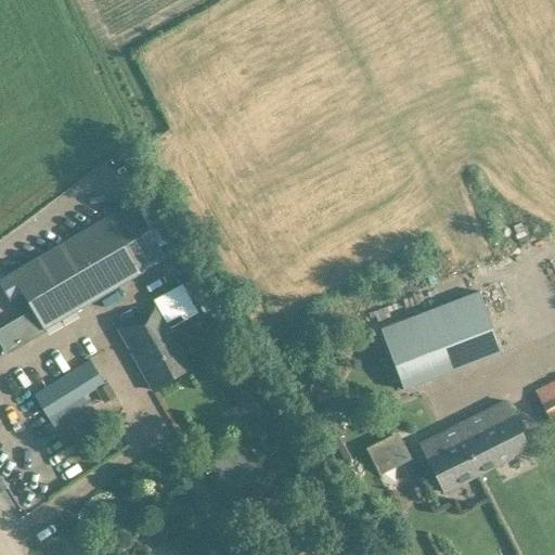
[(134,203),(103,220),(28,265),(0,280),(0,284),(10,300),(21,294),(30,310),(0,327),(0,341),(7,352),(61,321),(136,276),(167,258),(134,203)]
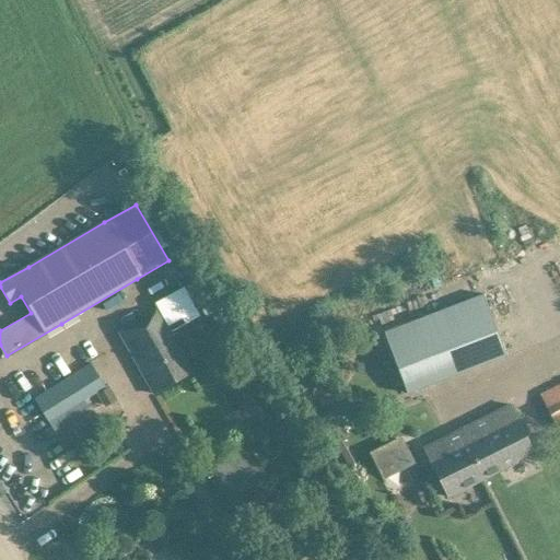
[(184,287),(155,303),(172,331),(200,316),(184,287)]
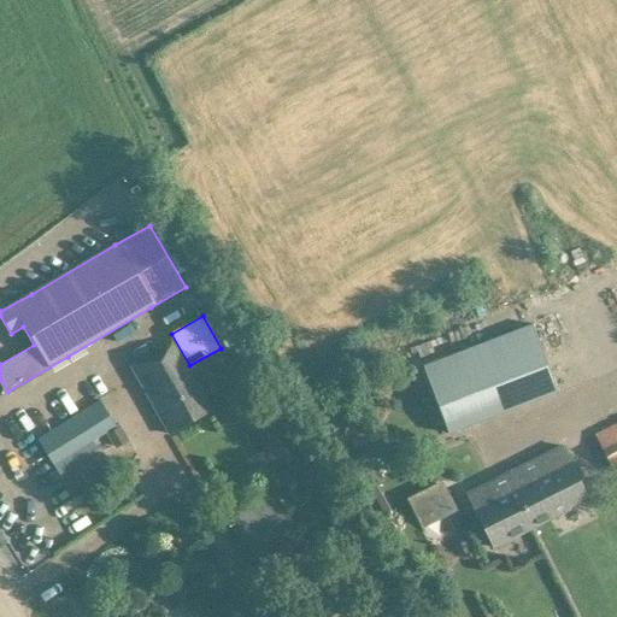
[(533,321),(423,365),(448,432),(559,391),(533,321)]
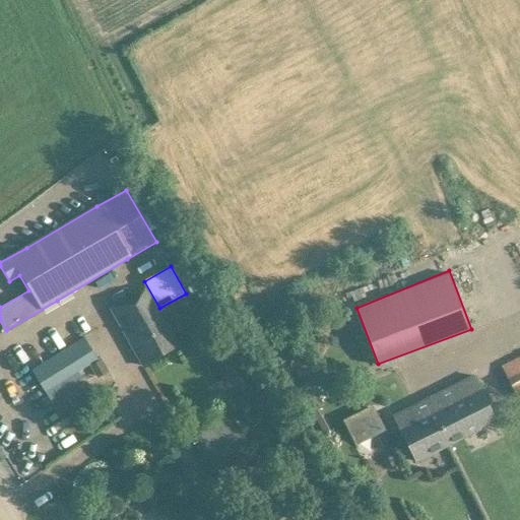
[(178,346),(146,290),(135,297),(133,295),(113,307),(127,331),(124,332),(142,366),(178,346)]
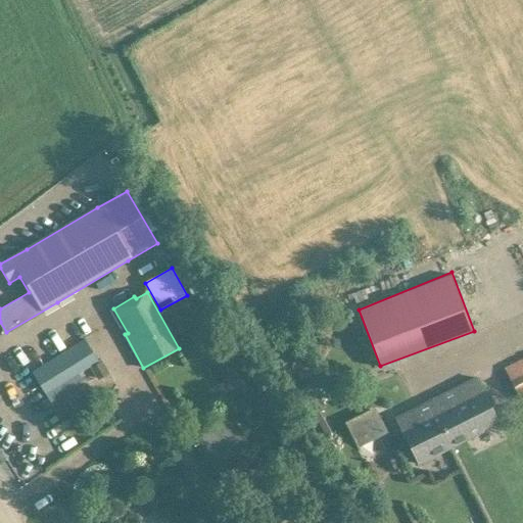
[(198,296),(210,317),(219,312),(207,292),(198,296)]
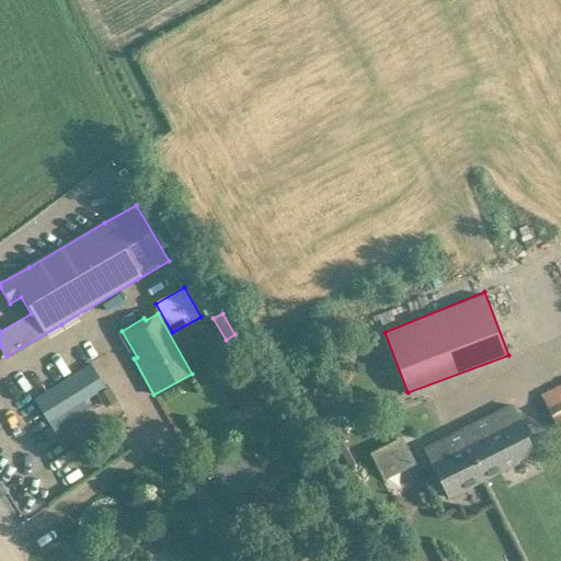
[(48,423),(83,400),(105,387),(91,364),(54,388),(34,400),(48,423)]
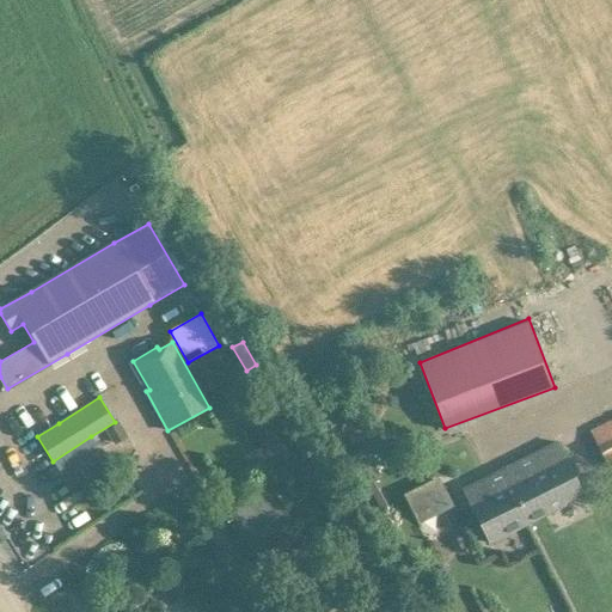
[(611,473),(611,420),(589,432),(611,473)]
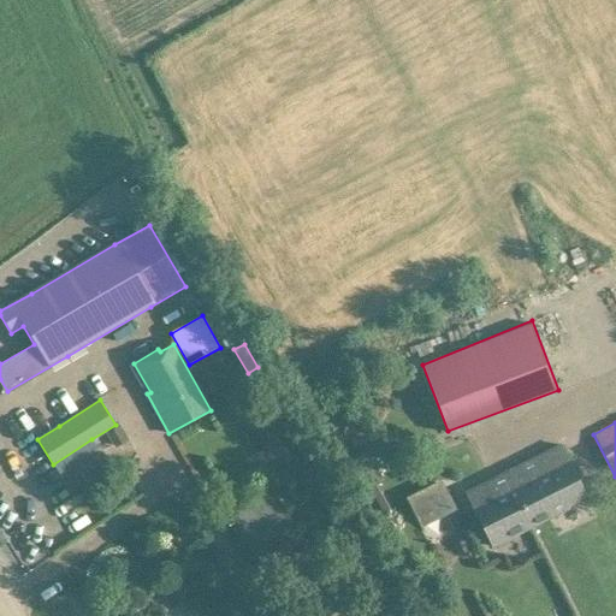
[(120,427),(110,433),(118,448),(130,440),(120,427)]
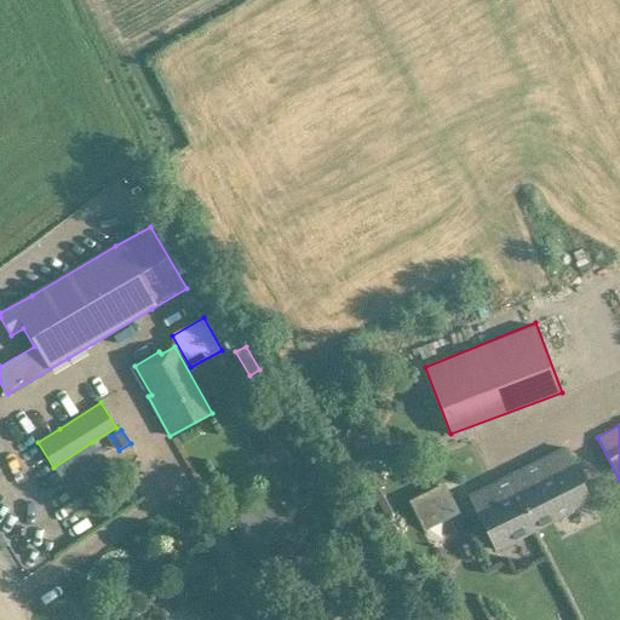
[(529,512),(539,529),(591,503),(564,448),(529,466),(547,503),(529,512)]
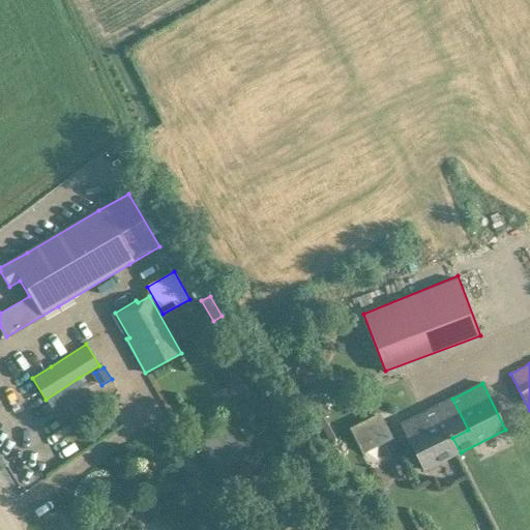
[(424,470),(461,452),(452,438),(468,430),(452,399),(402,423),(424,470)]
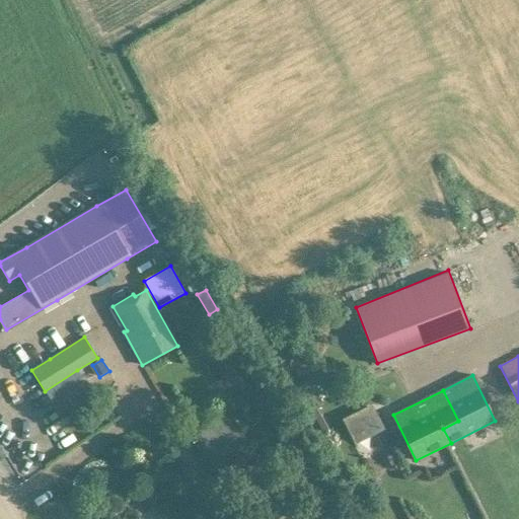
[(370,406),(343,420),(349,431),(362,424),(368,437),(382,430),(370,406)]
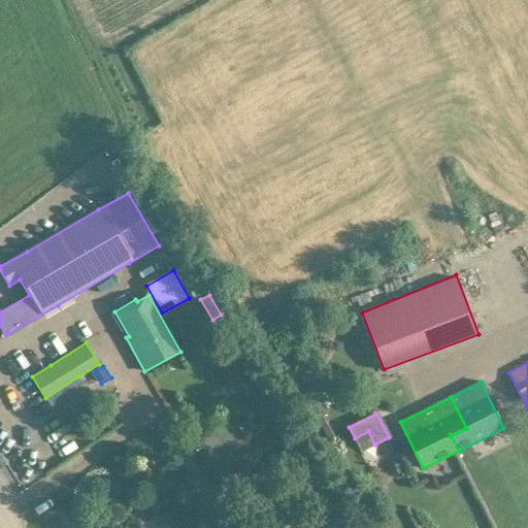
[(301,455),(287,464),(293,473),(307,464),(301,455)]
